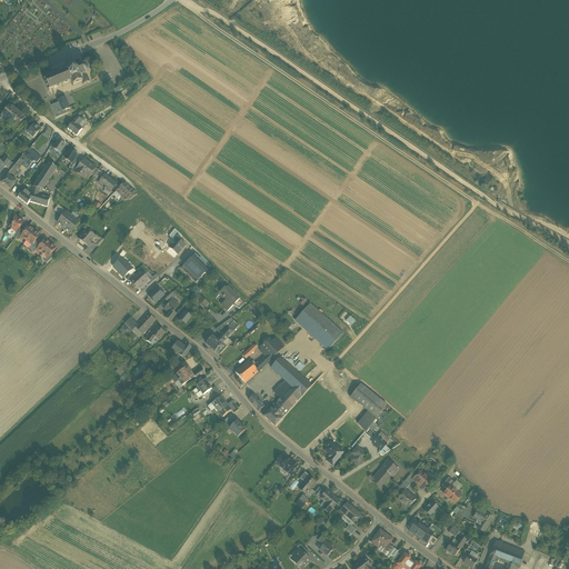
[(49,92),(50,93),(71,85),(72,88),(81,83),(82,86),(90,83),(87,78),(86,78),(85,76),(87,76),(88,75),(88,72),(88,70),(87,68),(86,67),(83,66),(81,67),(79,61),(63,68),(66,70),(49,78),(45,80),(43,81),(49,92)]
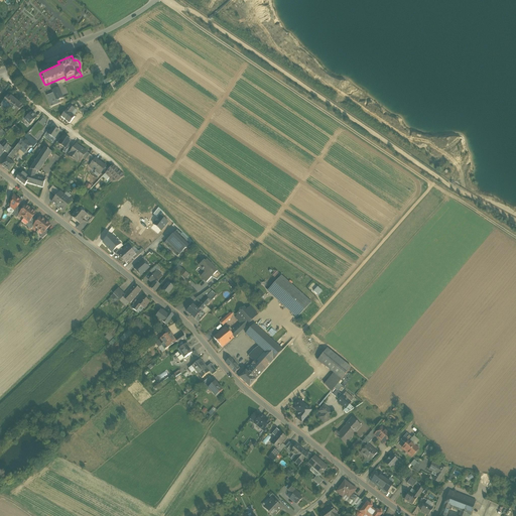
[(59,101),(63,99),(58,89),(52,92),(53,94),(56,102),(59,101)]
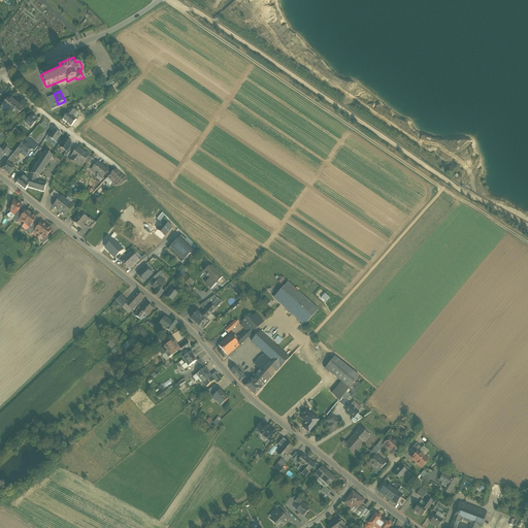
[(53,110),(62,106),(61,103),(58,104),(55,96),(47,99),(53,110)]
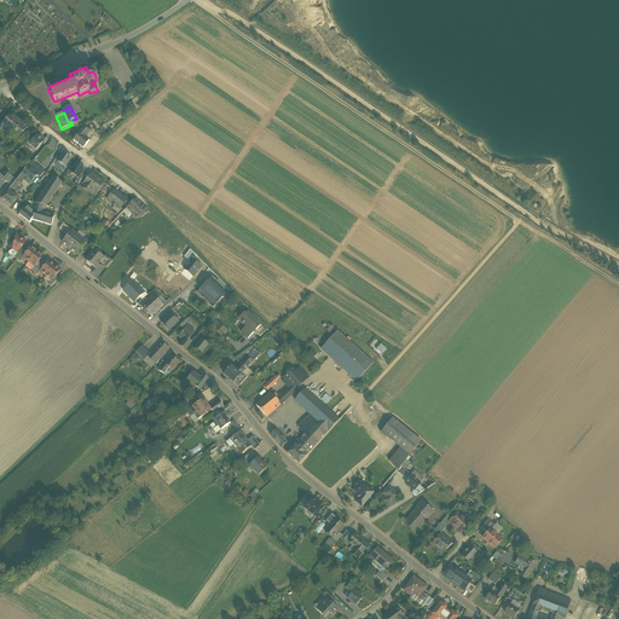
[(23,123),(24,122),(21,119),(18,120),(11,115),(1,127),(18,140),(28,128),(23,123)]
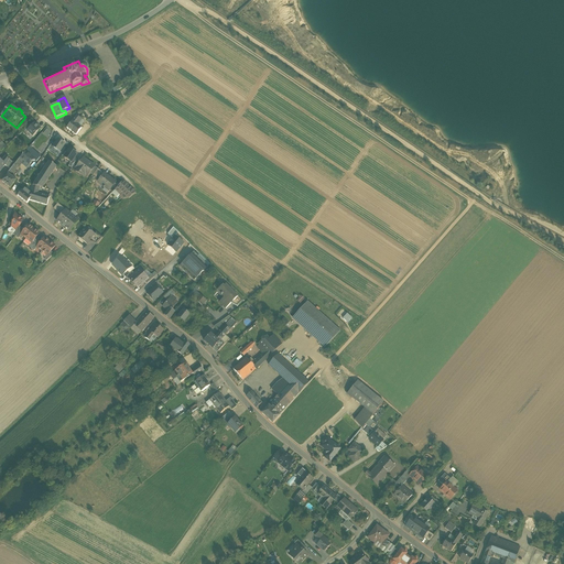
[(73,122),(77,126),(82,120),(84,118),(82,117),(80,119),(77,116),(73,122)]
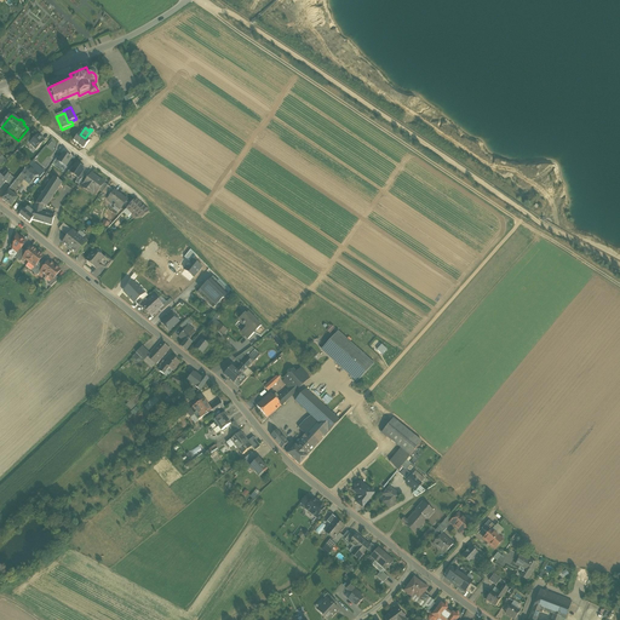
[(85,138),(80,135),(74,142),(84,150),(90,142),(89,141),(85,138)]
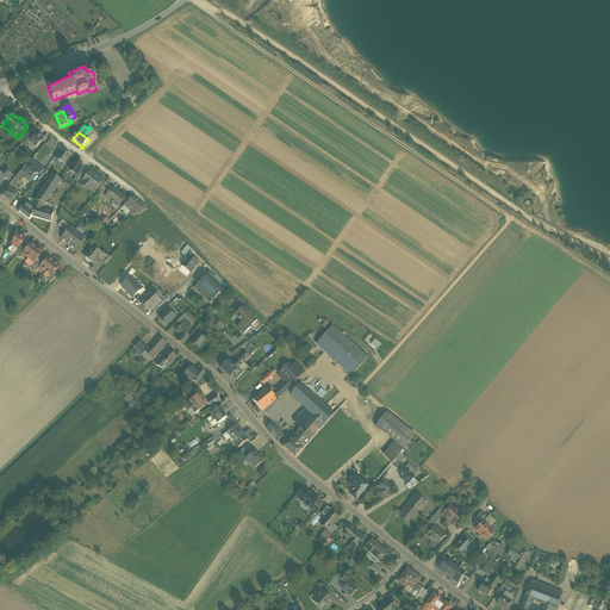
[(43,139),(37,134),(36,136),(30,141),(29,142),(36,148),(39,144),(38,144),(43,139)]
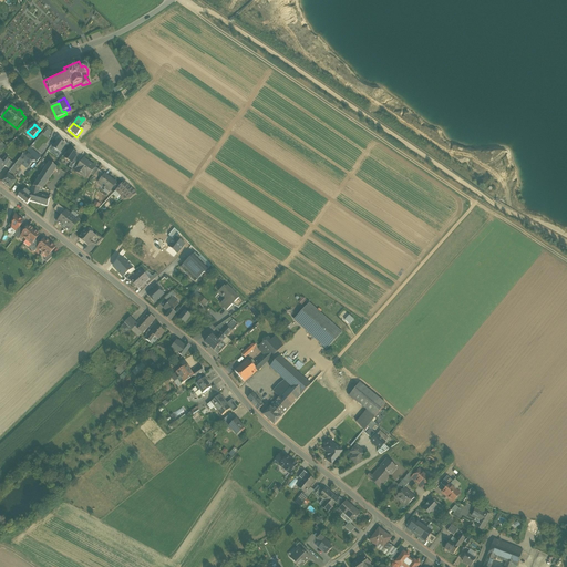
[(43,134),(49,138),(52,133),(48,129),(43,134)]
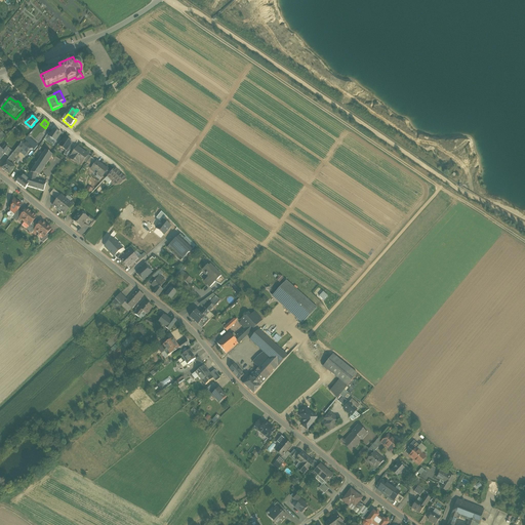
[(61,134),(54,130),(49,137),(55,142),(61,134)]
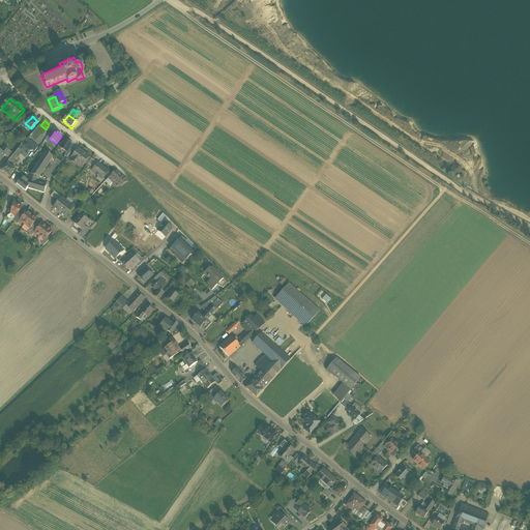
[(34,152),(37,148),(29,140),(31,138),(29,136),(15,154),(13,155),(17,157),(18,158),(23,151),(27,155),(32,150),(34,152)]
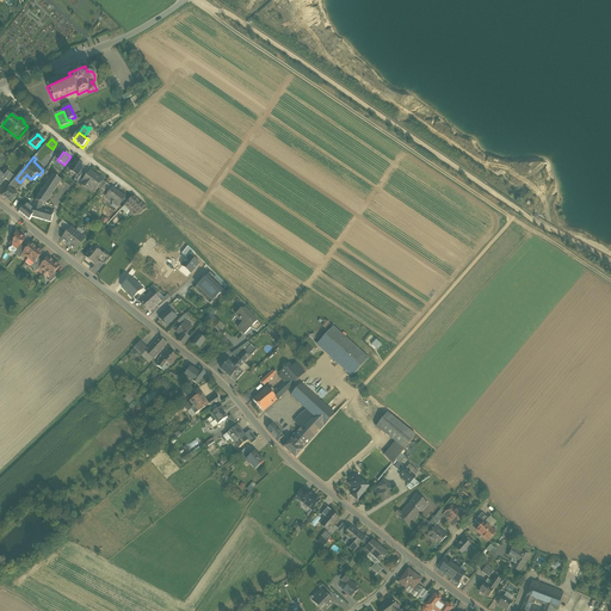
[(84,167),(75,162),(69,171),(76,177),(78,177),(80,172),(84,167)]
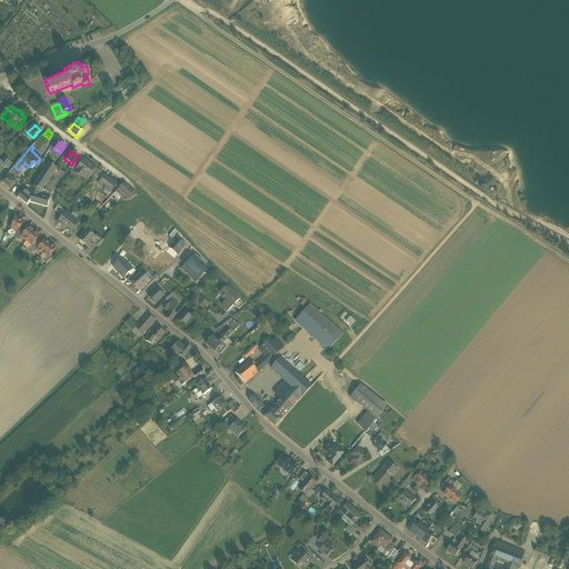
[(0,172),(6,167),(9,161),(10,161),(6,158),(1,162),(0,161),(0,172)]
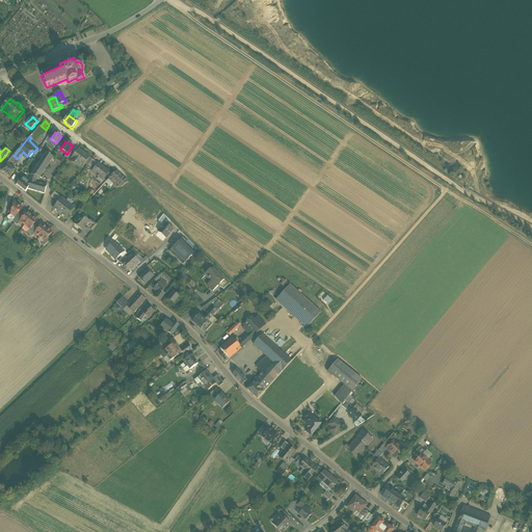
[(73,157),(70,161),(74,165),(79,168),(81,165),(83,167),(85,164),(89,158),(78,150),(73,157)]
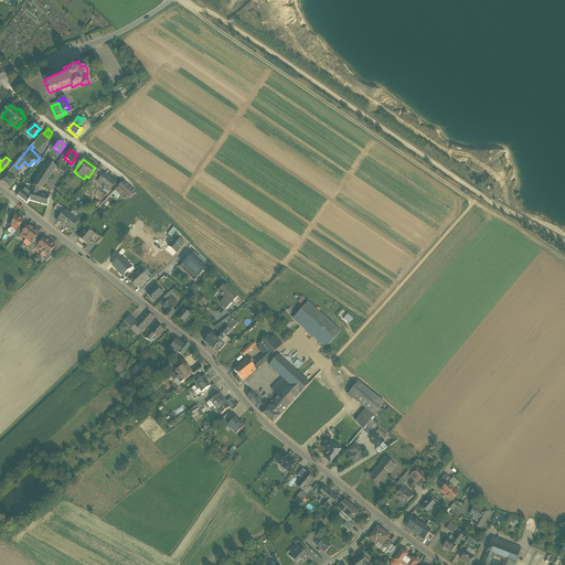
[(14,166),(16,164),(9,160),(6,166),(11,170),(14,166)]
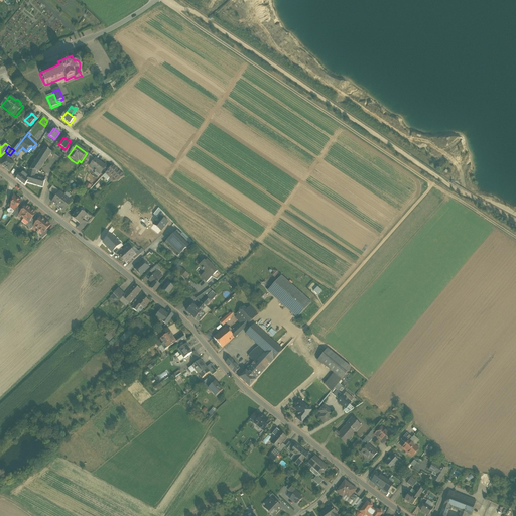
[(37,158),(45,163),(51,152),(48,150),(47,150),(44,148),(37,158)]
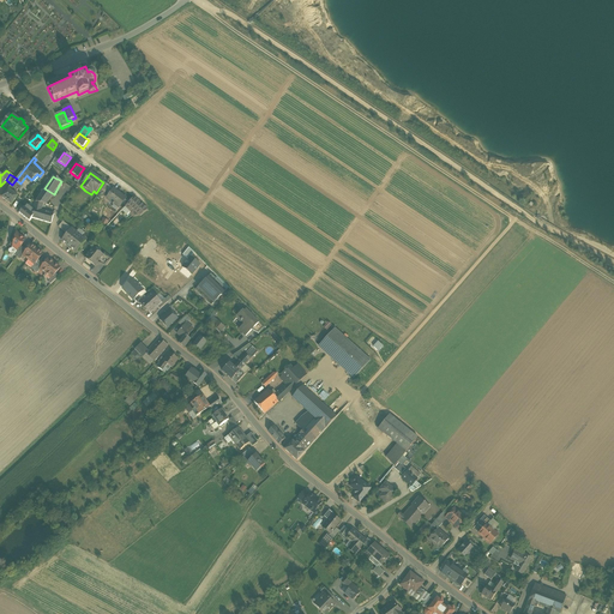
[(19,182),(16,180),(12,185),(1,198),(11,205),(18,197),(11,191),(13,188),(14,188),(19,182)]
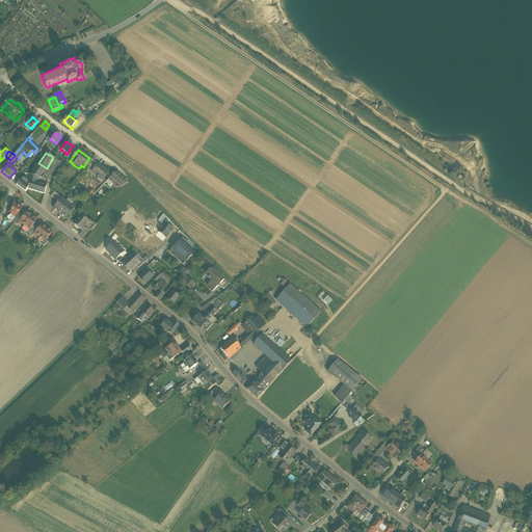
[(31,176),(37,177),(41,178),(47,168),(38,163),(31,176)]
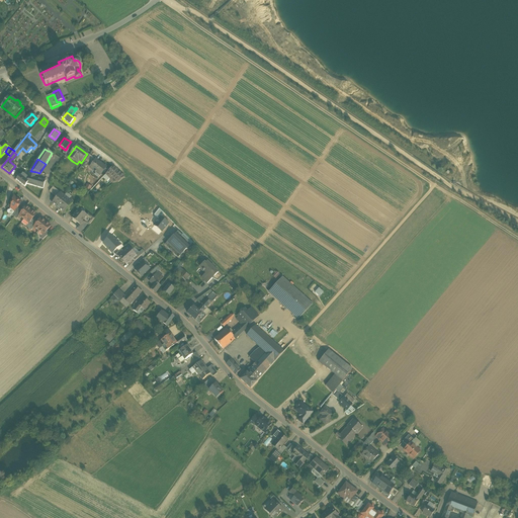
[(99,162),(96,160),(91,166),(94,168),(93,169),(96,172),(95,173),(96,174),(96,173),(100,176),(106,168),(98,163),(99,162)]
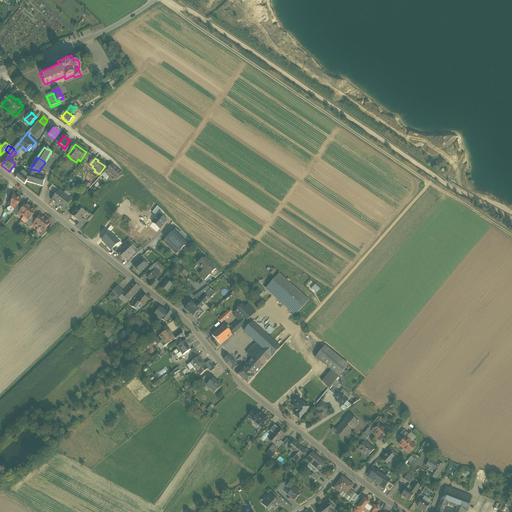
[(123,175),(112,165),(104,173),(112,181),(116,180),(117,181),(123,175)]
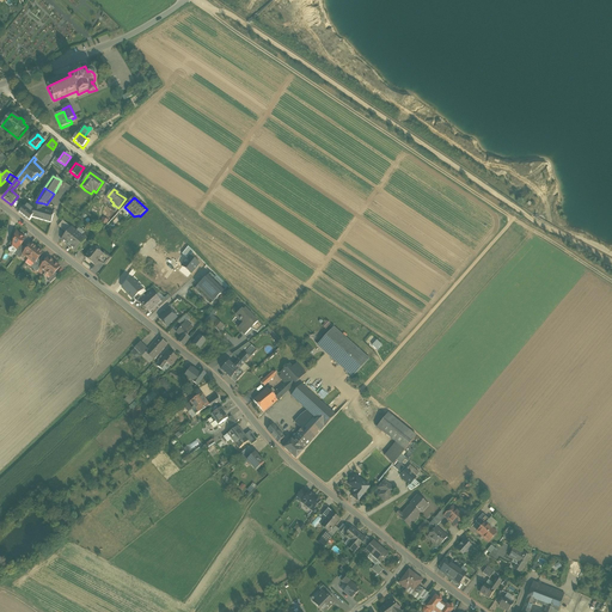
[(32,210),(26,204),(24,208),(19,213),(30,221),(31,218),(32,216),(35,210),(34,210),(32,210)]
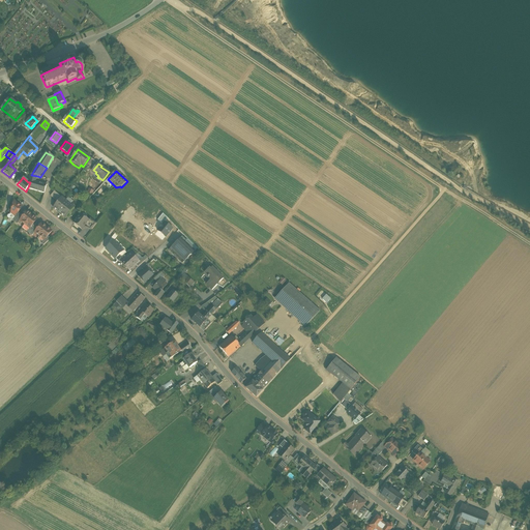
[(28,187),(27,188),(45,194),(47,185),(35,182),(29,180),(28,182),(29,182),(30,182),(28,187)]
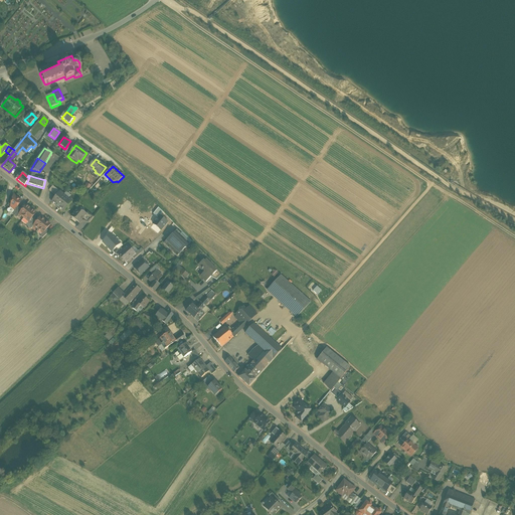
[(63,195),(59,192),(56,196),(51,202),(53,203),(52,204),(55,206),(55,205),(63,195)]
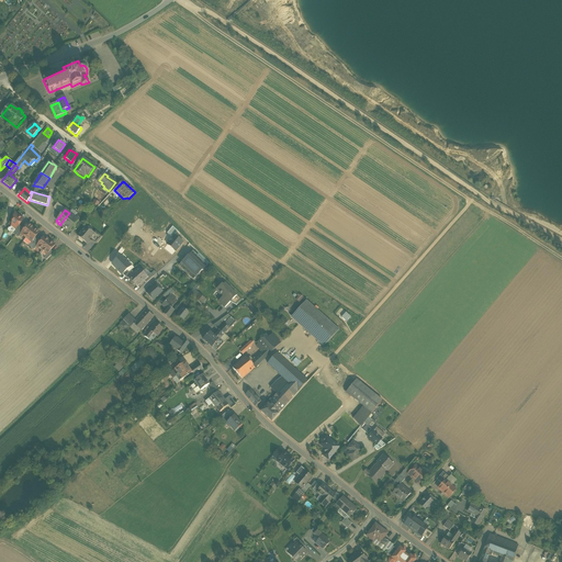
[(11,232),(12,233),(15,229),(19,226),(23,220),(14,213),(13,218),(12,218),(12,222),(12,223),(11,228),(9,228),(8,229),(8,232),(10,233),(11,232)]
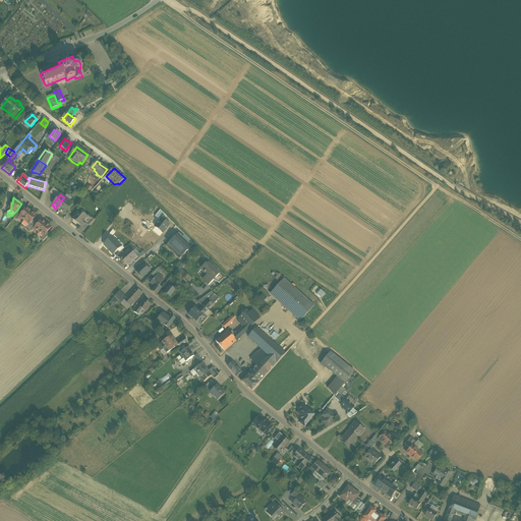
[(69,200),(64,197),(56,208),(61,212),(69,200)]
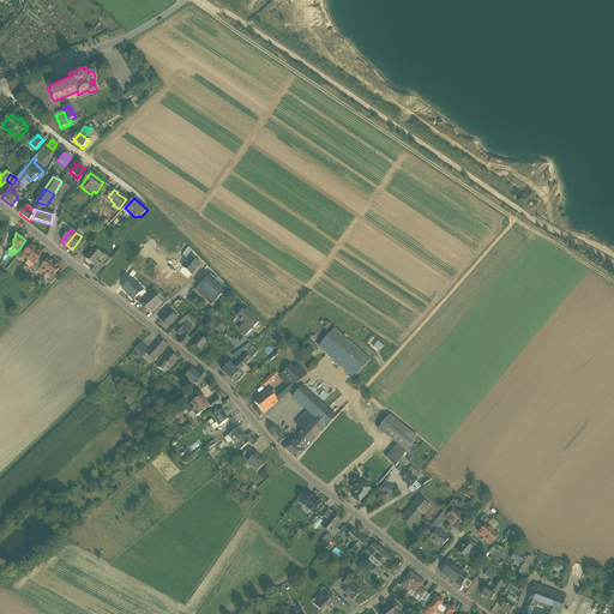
[(86,241),(82,236),(72,250),(71,250),(73,252),(74,252),(77,253),(86,241)]
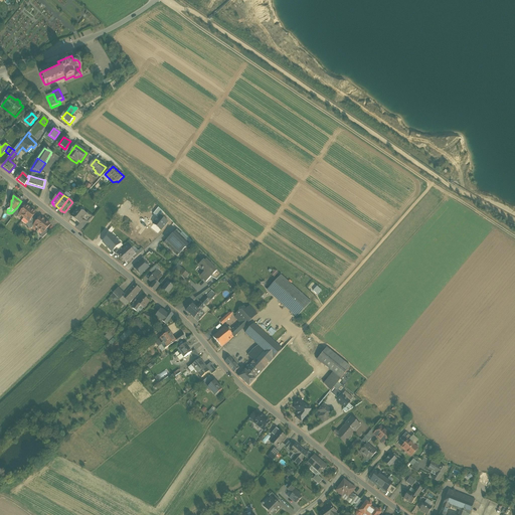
[(19,214),(24,218),(31,209),(26,205),(22,210),(19,214)]
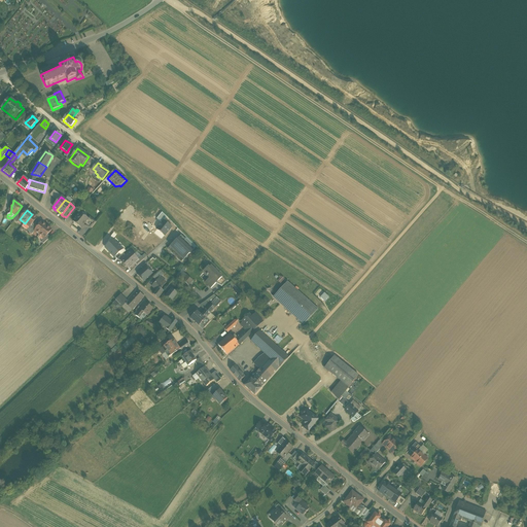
[(14,221),(21,214),(18,212),(14,215),(11,218),(14,221)]
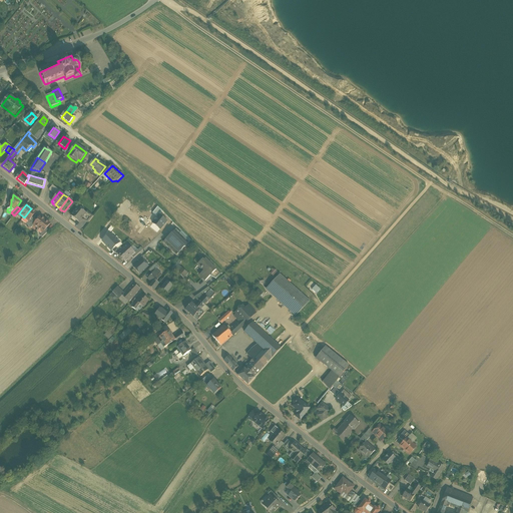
[(71,215),(79,222),(81,220),(86,213),(85,213),(78,207),(71,215)]
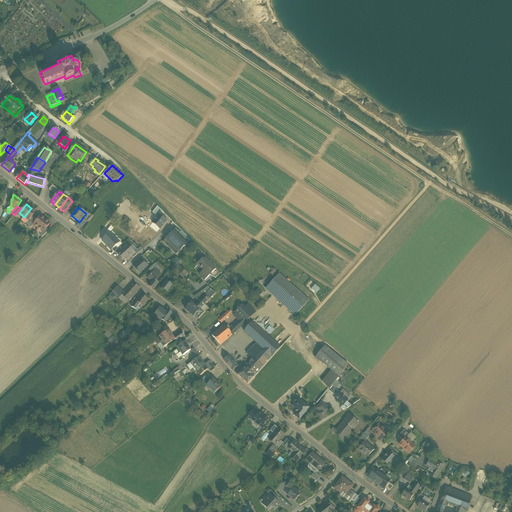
[(157,207),(152,213),(157,217),(159,215),(162,211),(157,207)]
